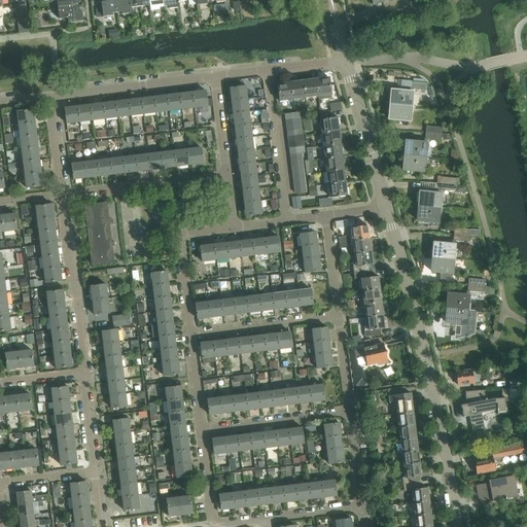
[(60,0),(57,0),(57,1),(58,10),(79,8),(77,0),(60,0)]
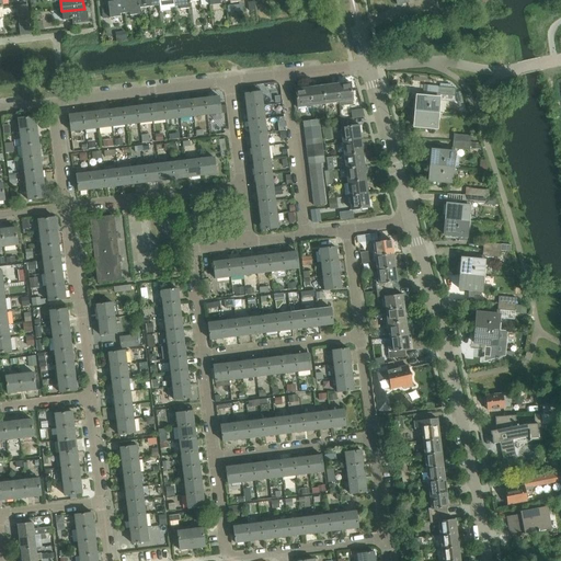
[(125,14),(123,0),(112,0),(113,2),(107,2),(110,19),(121,18),(121,14),(125,14)]
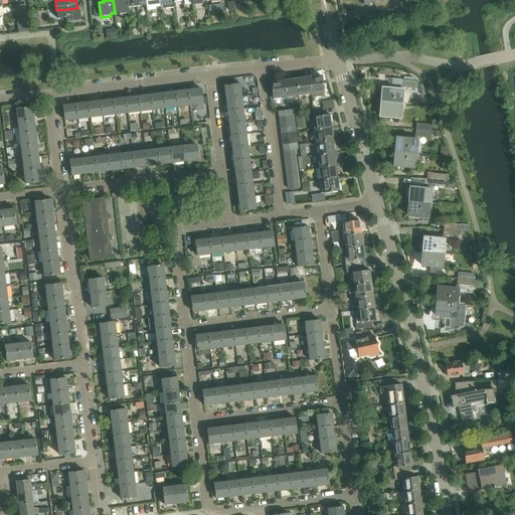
[(113,0),(115,13),(119,12),(120,15),(129,14),(129,8),(128,8),(127,0),(123,0),(122,0),(113,0)]
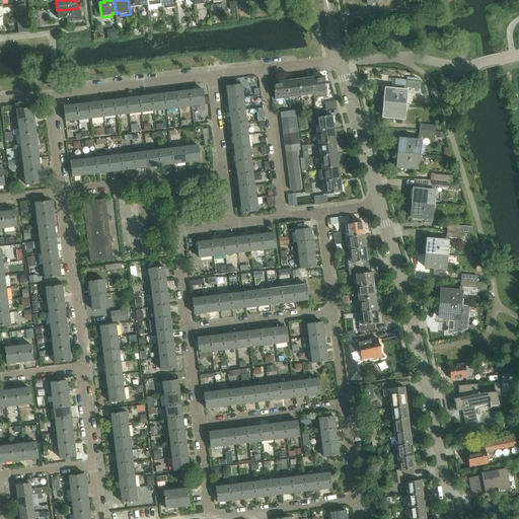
[(146,0),(148,6),(147,6),(148,11),(158,10),(158,8),(162,7),(160,0),(146,0)]
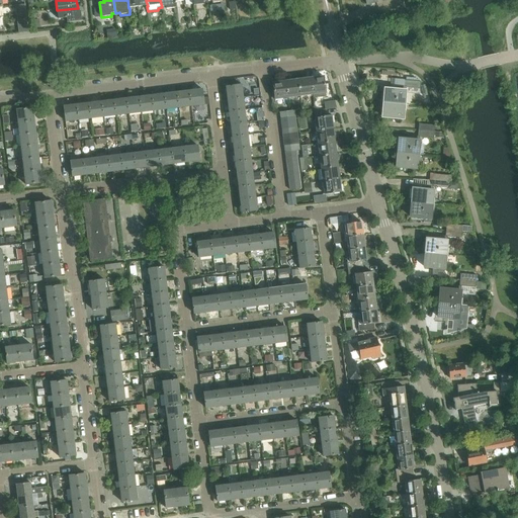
[(160,0),(162,7),(166,7),(166,9),(176,8),(175,2),(174,0),(160,0)]
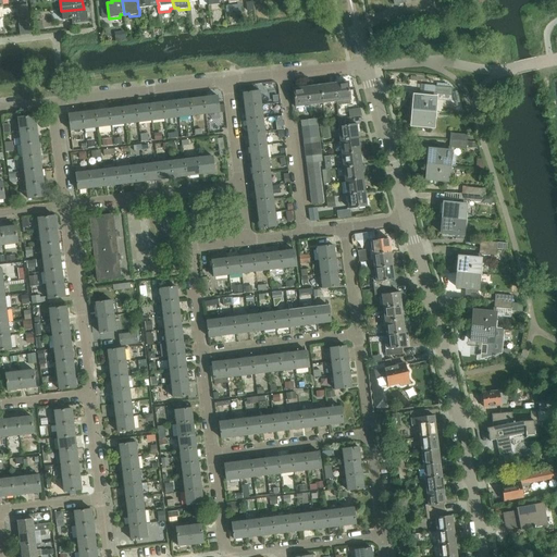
[(84,9),(61,11),(62,21),(72,20),(72,25),(88,23),(87,17),(85,17),(84,9)]
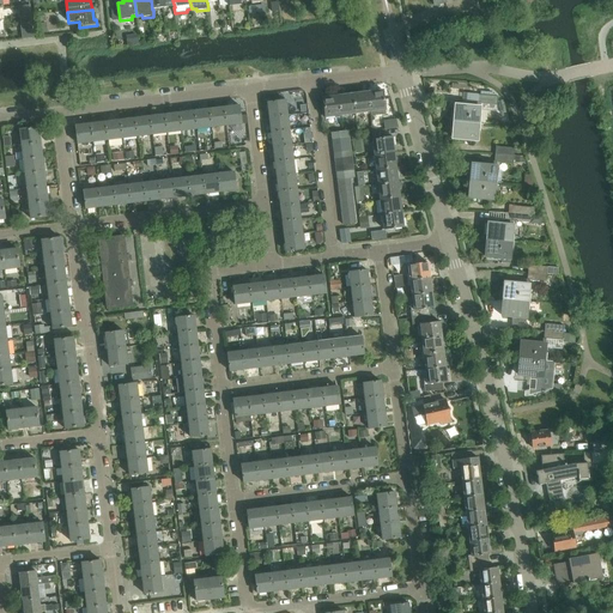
[(368,92),(370,111),(386,110),(382,91),(368,92)]
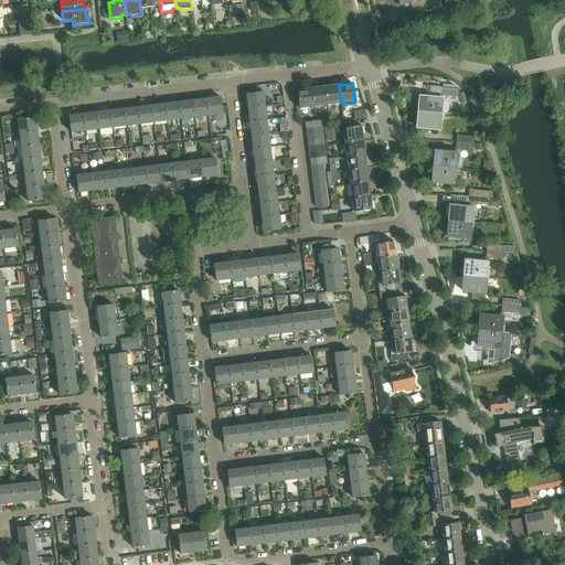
[(341,103),(339,85),(324,87),(327,105),(341,103)]
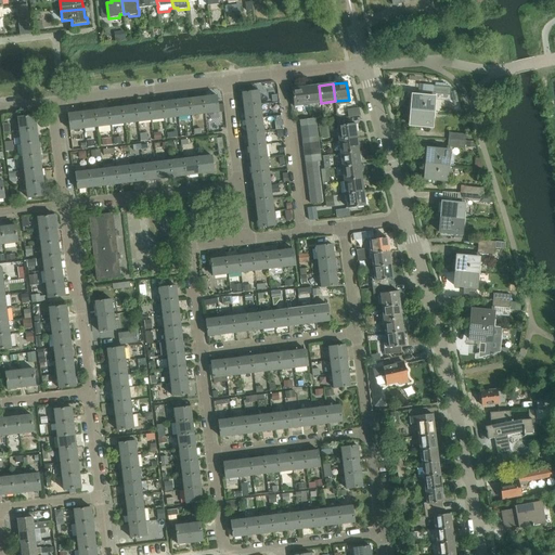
[(319,86),(306,87),(308,104),(321,103),(319,86)]
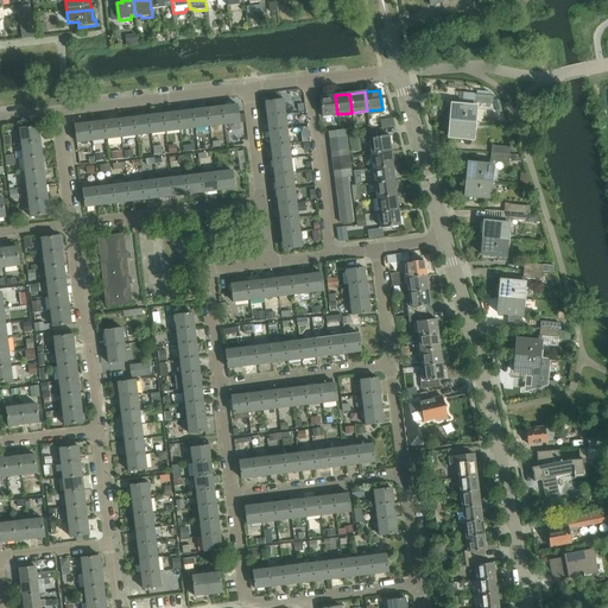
[(337,114),(335,95),(320,97),(322,116),(337,114)]
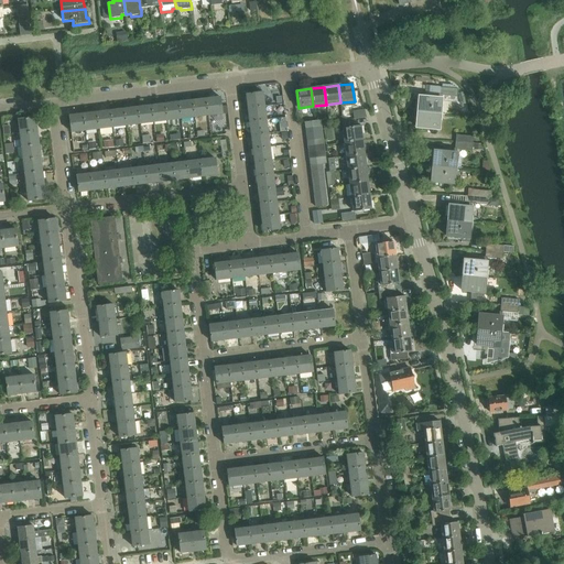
[(440,95),(457,97),(458,89),(441,88),(440,95)]
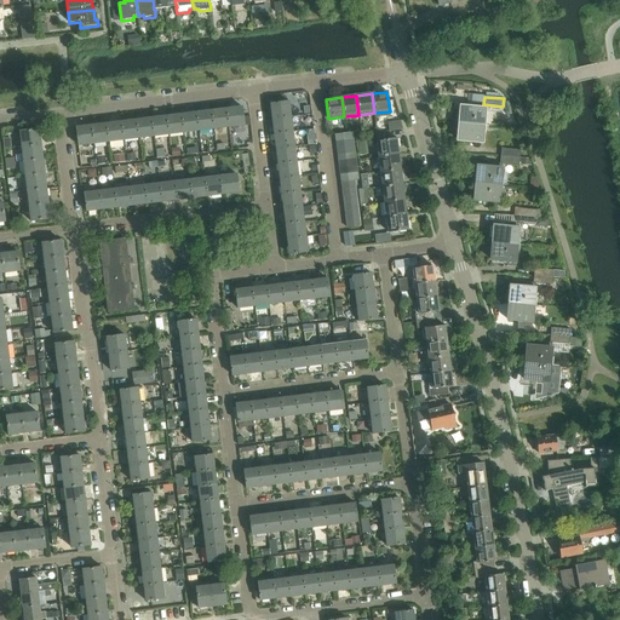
[(270,104),(273,119),(291,116),(288,102),(270,104)]
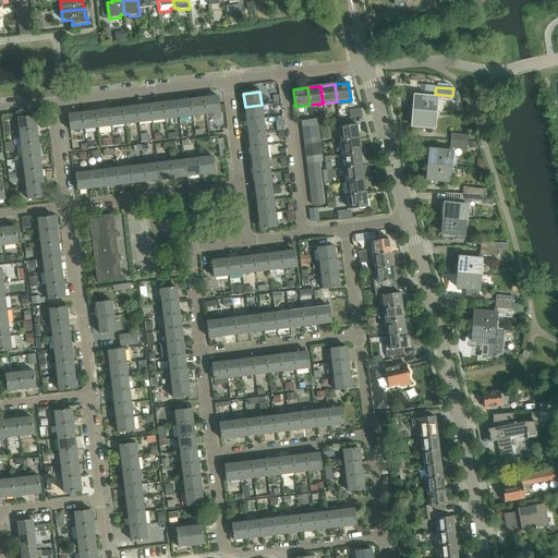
[(204,98),(206,114),(220,112),(218,96),(204,98)]
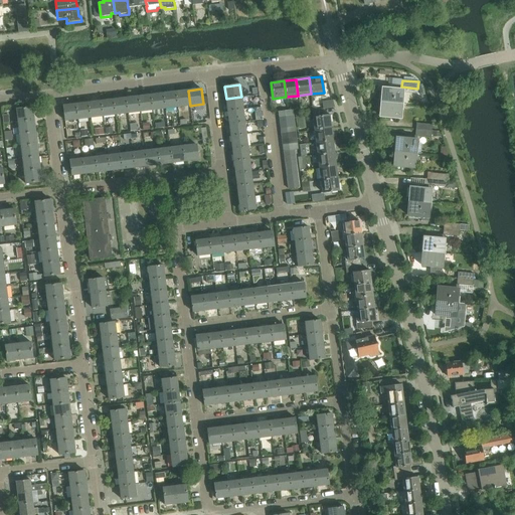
[(382,103),(402,105),(403,91),(383,89),(382,103)]
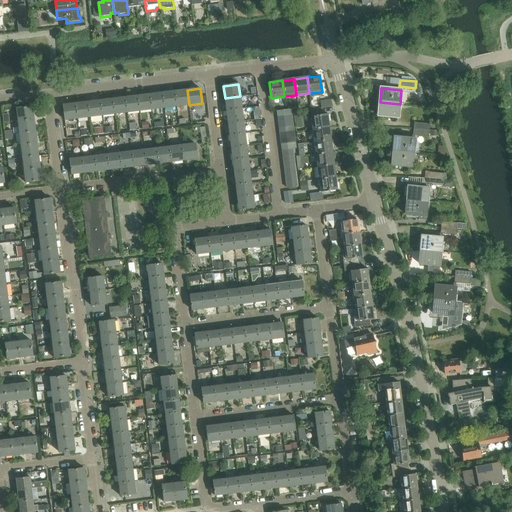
[(175,91),(177,106),(189,105),(187,90),(175,91)]
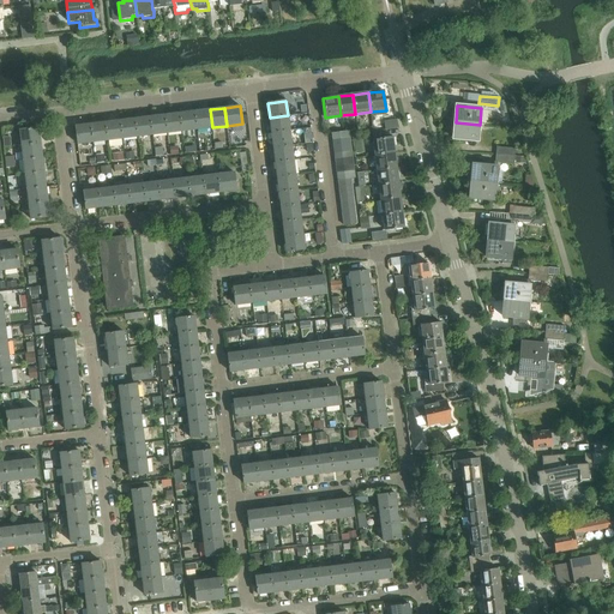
[(194,112),(197,130),(212,127),(210,109),(194,112)]
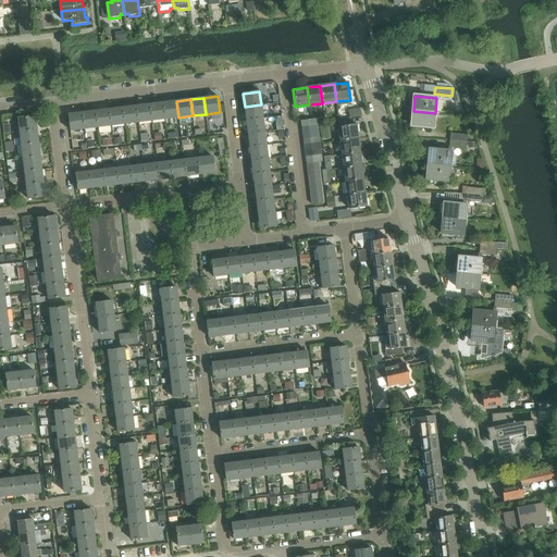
[(163,103),(165,120),(178,118),(176,101),(163,103)]
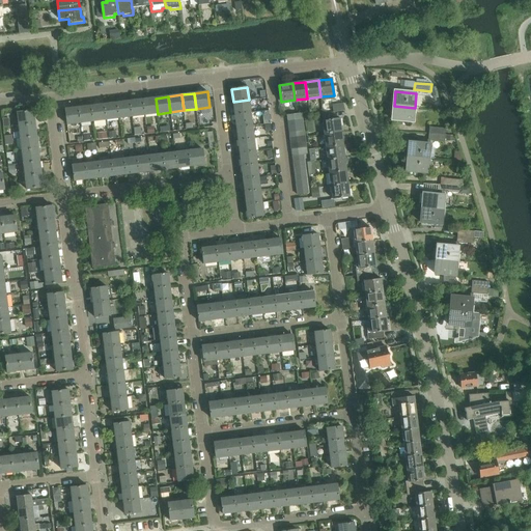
[(158,114),(156,99),(142,100),(144,115),(158,114)]
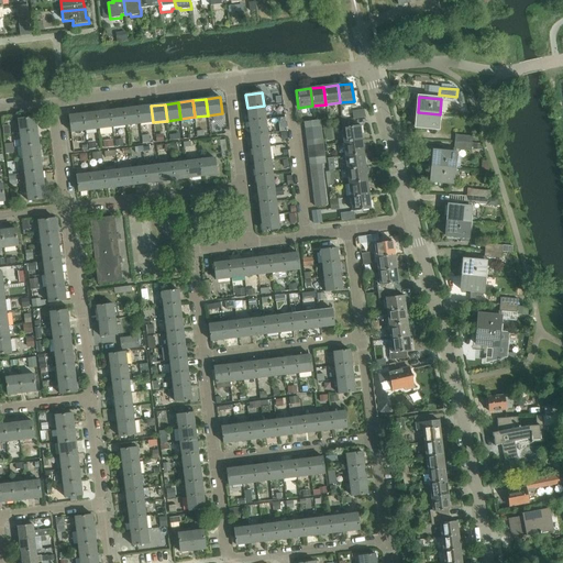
[(138,108),(140,124),(153,122),(151,106),(138,108)]
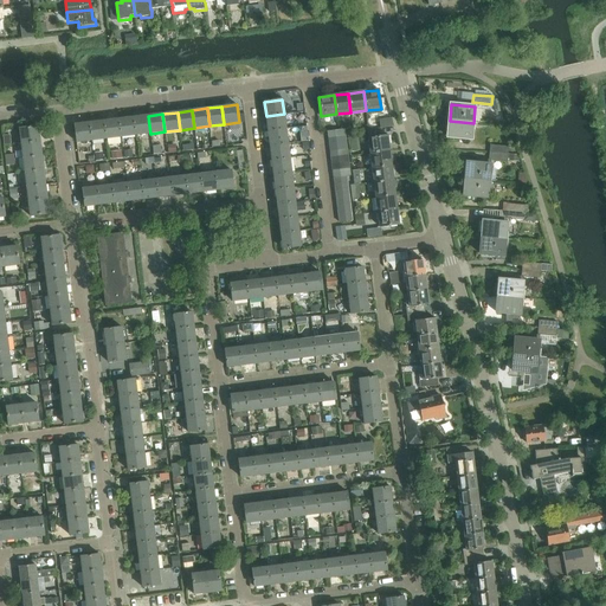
[(284,114),(266,116),(268,131),(285,129),(284,114)]
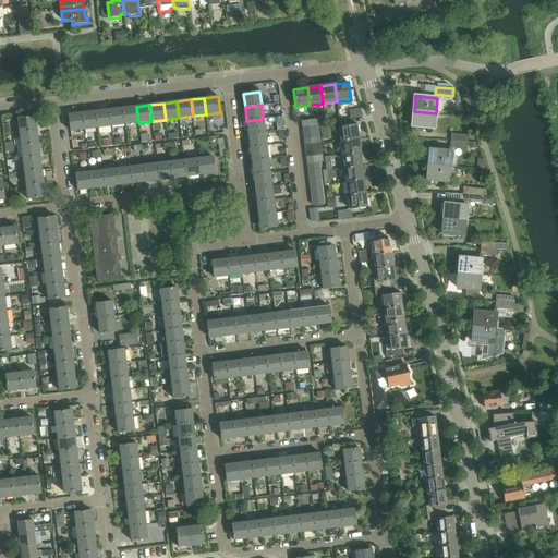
[(136,107),(123,108),(125,124),(138,123),(136,107)]
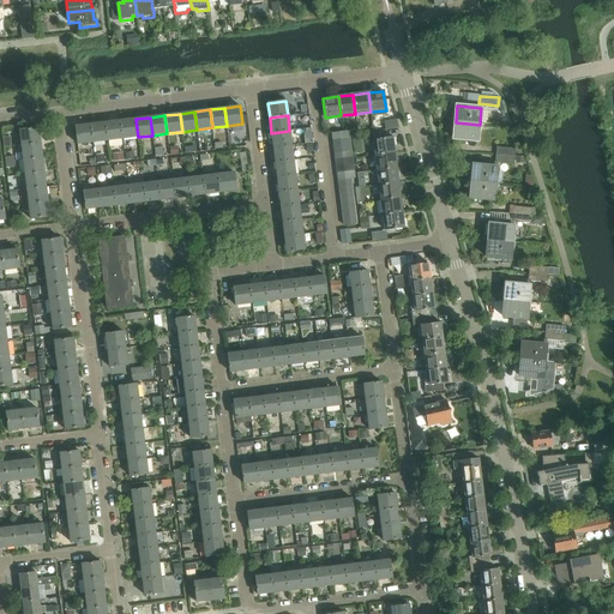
[(136,119),(120,121),(122,139),(138,137),(136,119)]
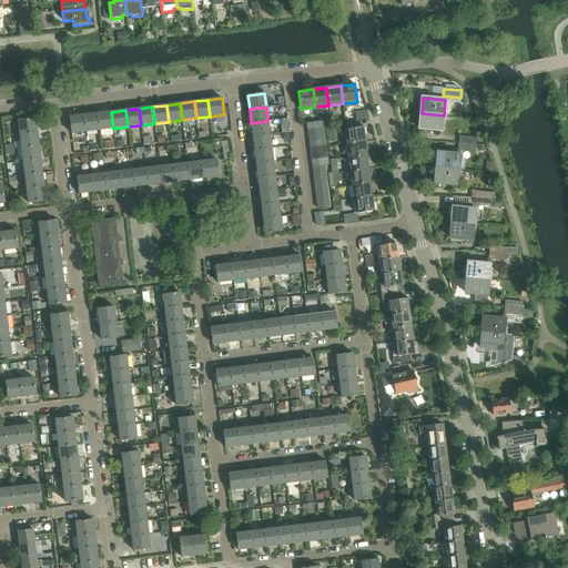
[(111,112),(98,113),(100,130),(113,129),(111,112)]
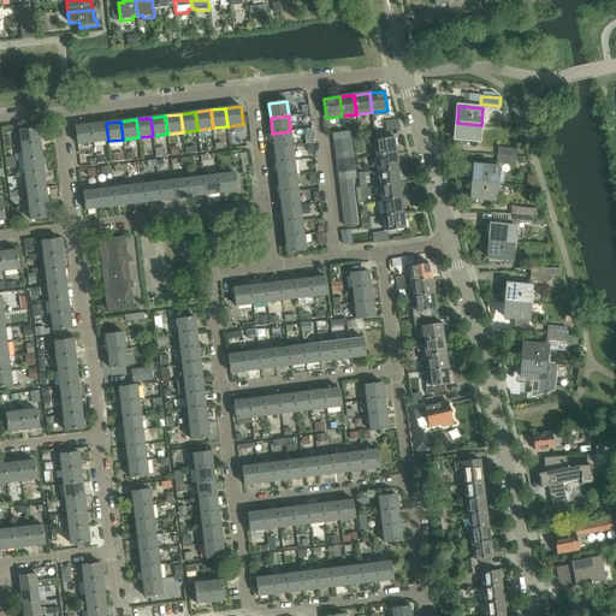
[(108,141),(106,123),(90,125),(93,143),(108,141)]
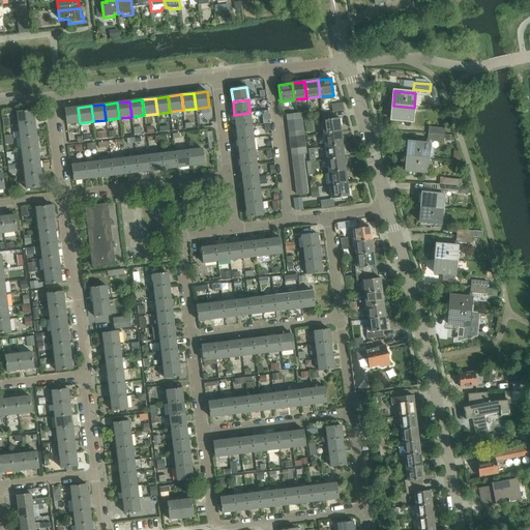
[(414,108),(393,106),(391,120),(412,122),(414,108)]
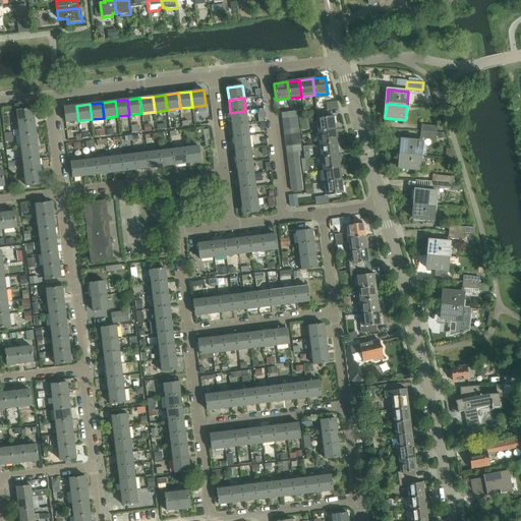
[(78,121),(76,106),(63,107),(65,122),(78,121)]
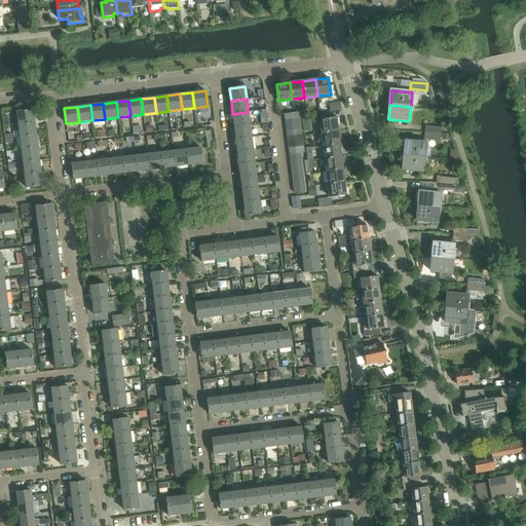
[(16,111),(19,124),(35,122),(33,109),(16,111)]
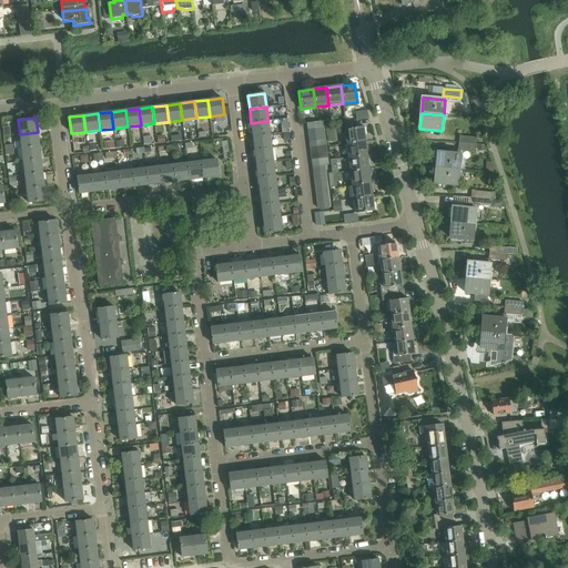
[(251,123),(253,137),(270,134),(267,121),(251,123)]
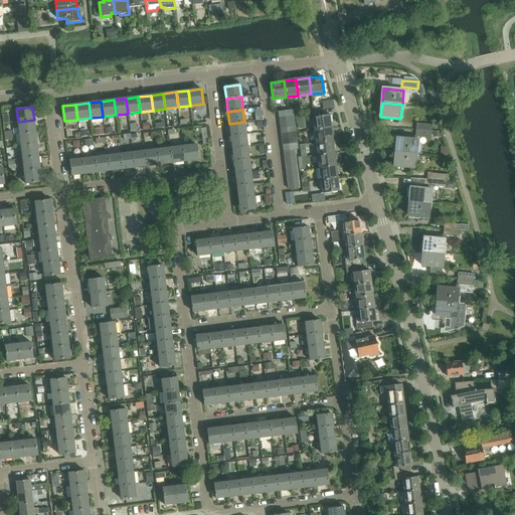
[(313,118),(315,131),(331,129),(329,116),(313,118)]
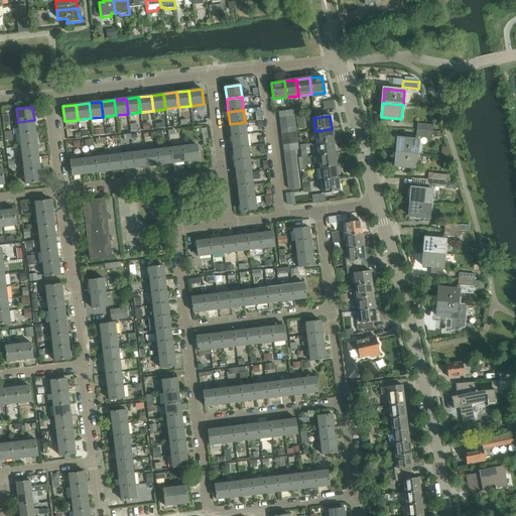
[(18,122),(19,134),(35,133),(34,120),(18,122)]
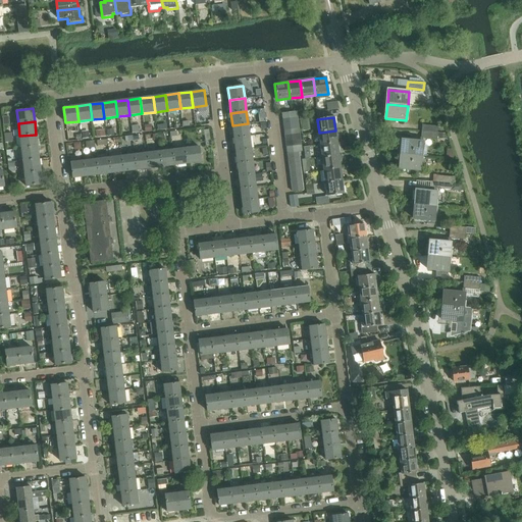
[(232,125),(233,139),(249,137),(248,123),(232,125)]
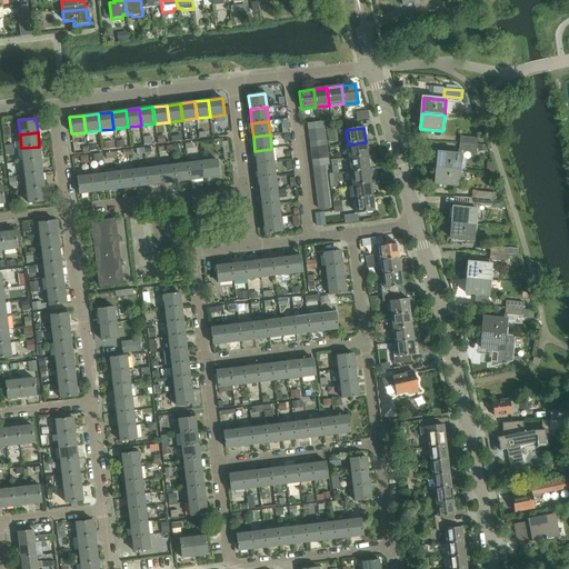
[(348,145),(349,158),(367,156),(366,142),(348,145)]
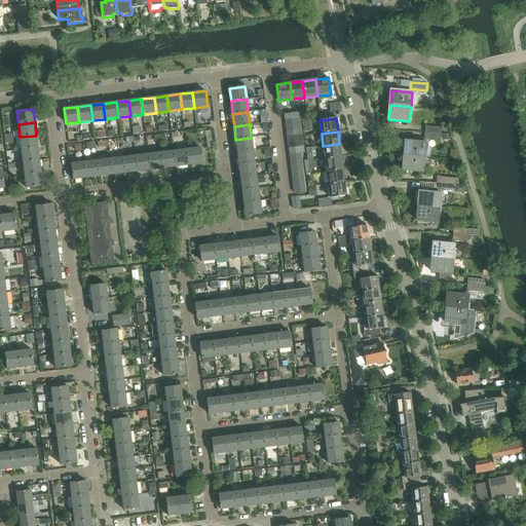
[(38,148),(36,136),(20,137),(22,150),(38,148)]
